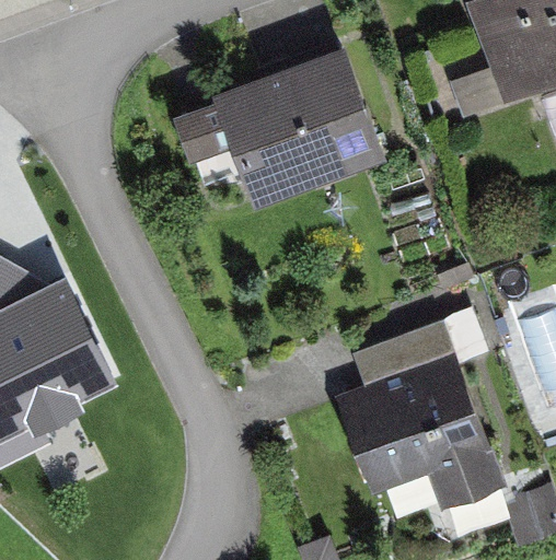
[(555,0),(471,0),(507,100),(555,82),(555,0)]
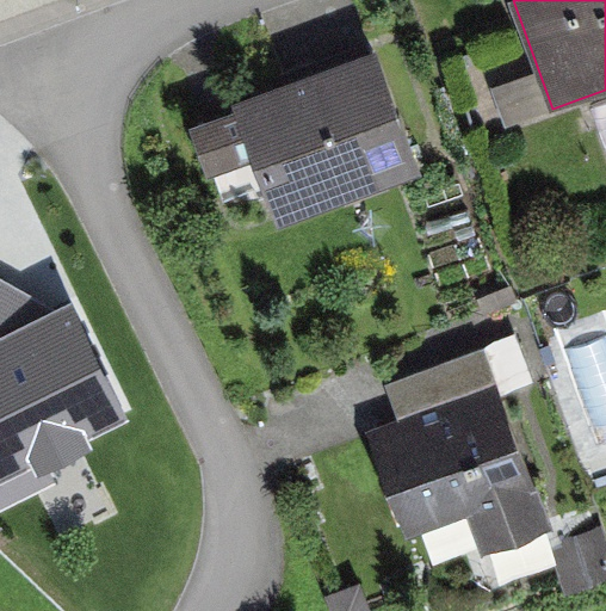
[(332,80),(195,130),(221,202),(264,186),(279,227),(416,176),(375,63),(332,80)]
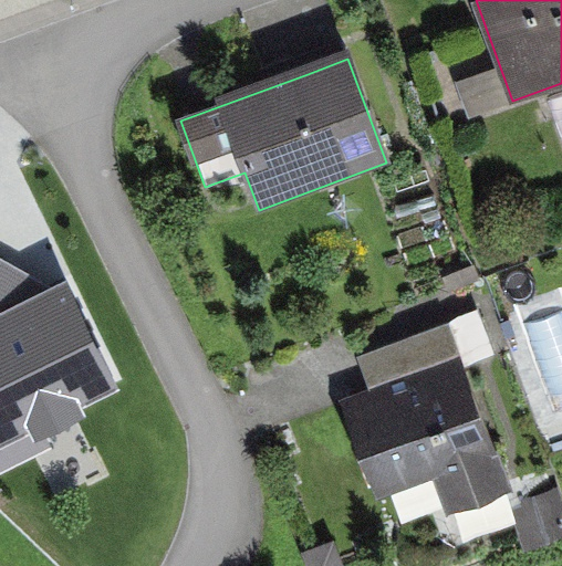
[(0,473),(49,450),(42,439),(83,419),(80,410),(116,391),(64,284),(49,291),(0,263),(0,473)]
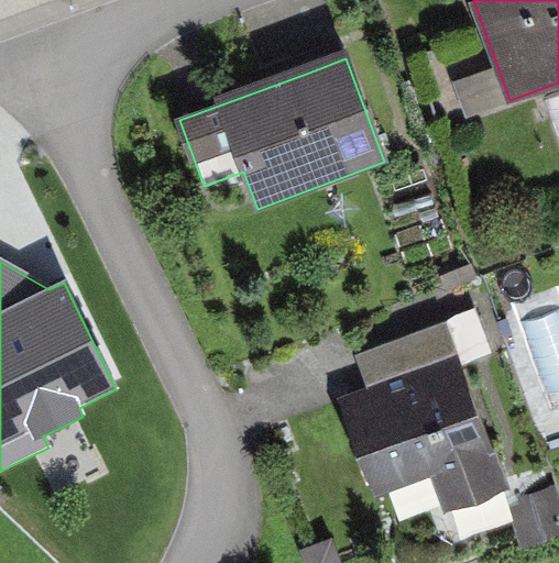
[(365,388),(456,355),(445,322),(353,356),(360,374),(365,388)]
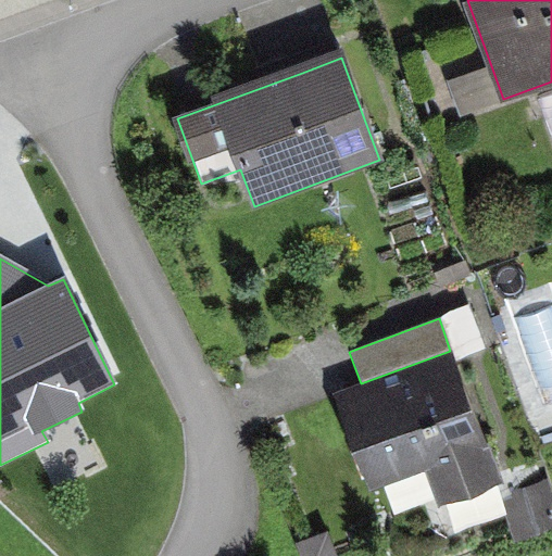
[(361,383),(328,396),(366,493),(425,470),(436,501),(500,477),(450,350),(450,351),(361,383)]
